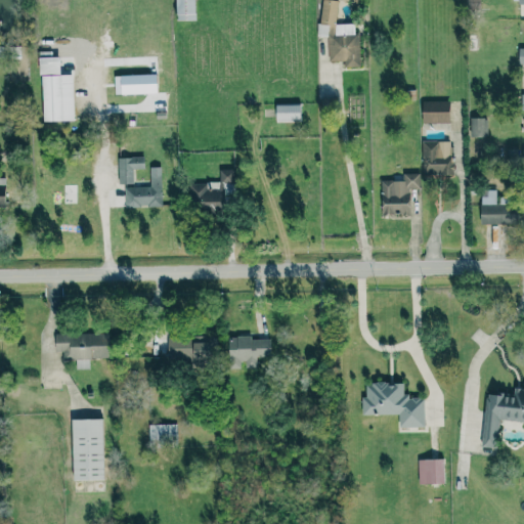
[(194,0),(174,0),(175,19),(195,19),(194,0)]
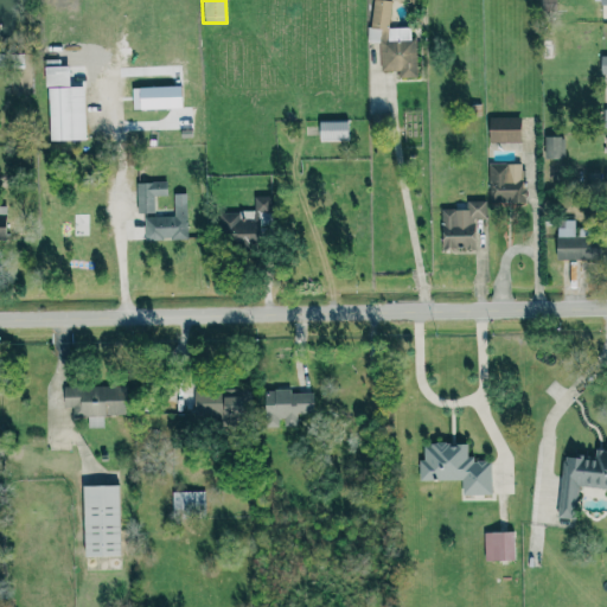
[(416,76),(415,38),(409,39),(409,27),(390,29),(389,0),(369,0),(370,42),(379,40),(381,71),(397,70),(397,77),(416,76)]
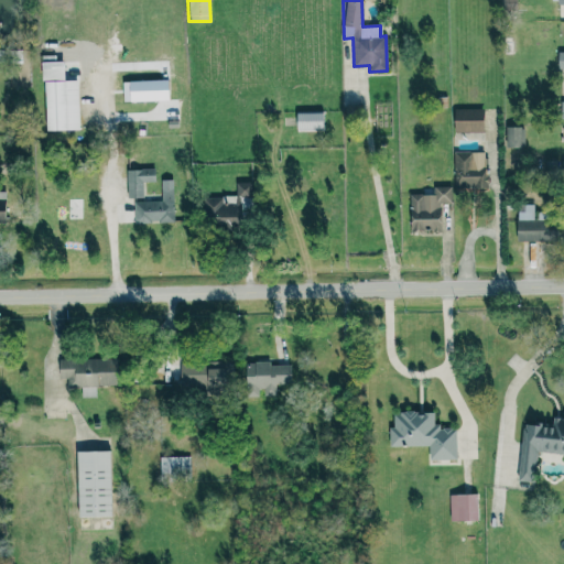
[(502,0),(502,9),(516,10),(516,0),(502,0)]
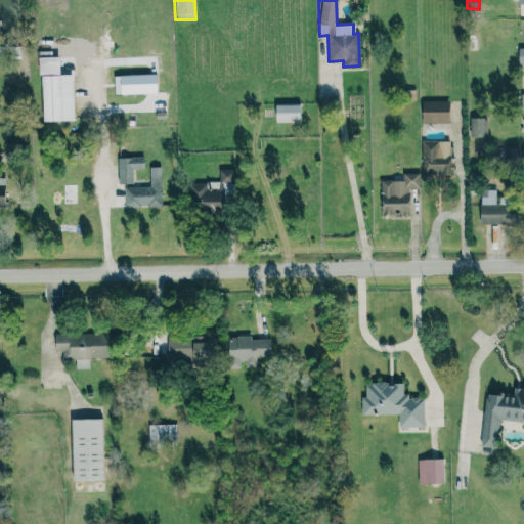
[(72,74),(59,74),(59,56),(39,56),(41,121),(73,121),(72,74)]
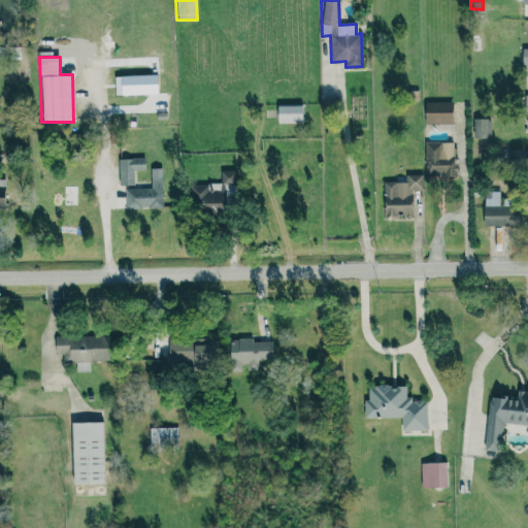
[(452,102),(425,101),(424,123),(452,124),(452,102)]
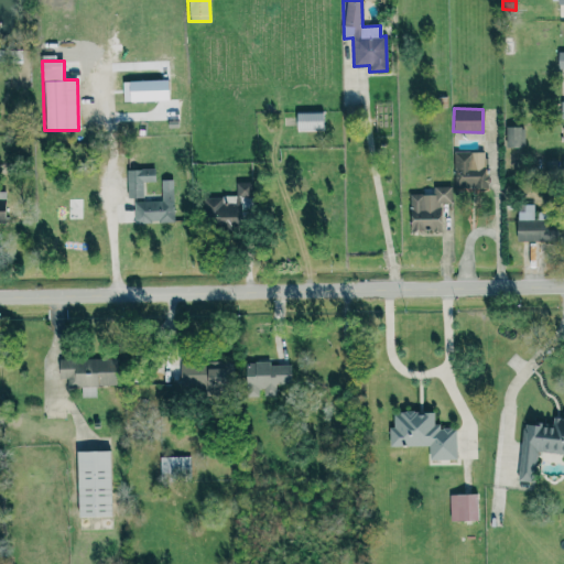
[(295,111),(295,131),(323,130),(323,111),(295,111)]
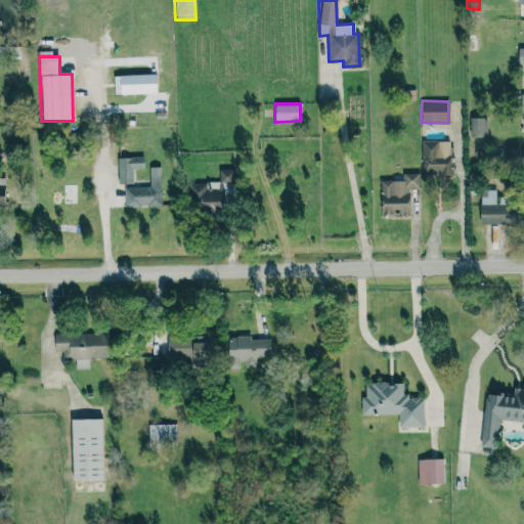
[(470,136),(487,136),(487,118),(470,118),(470,136)]
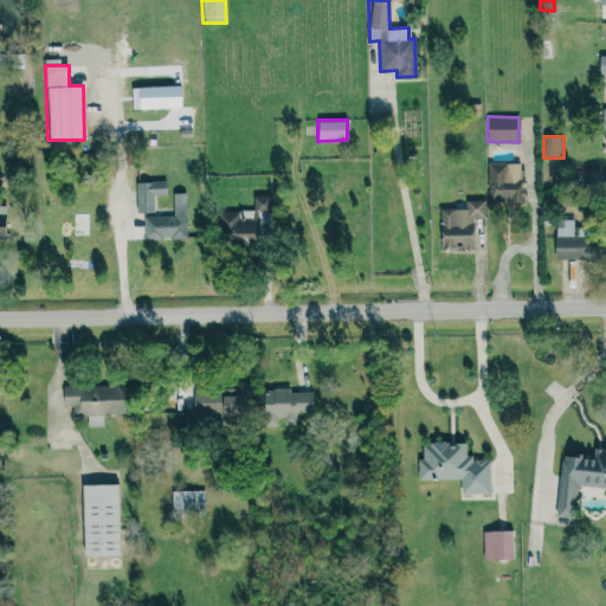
[(489,202),(522,202),(522,162),(489,162),(489,202)]
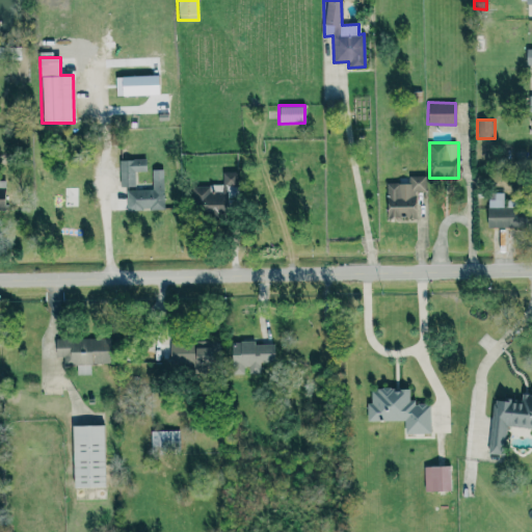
[(134,171),(145,171),(145,159),(118,159),(120,186),(134,186),(134,171)]
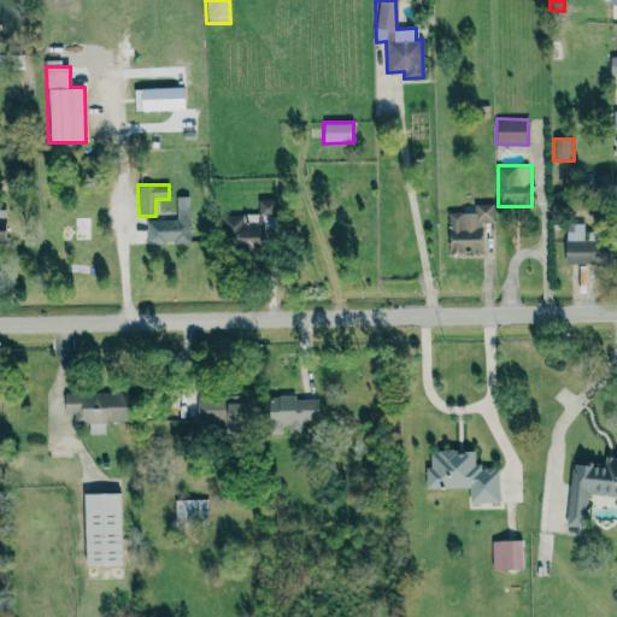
[(147,244),(191,242),(189,197),(176,197),(176,219),(146,221),(147,244)]
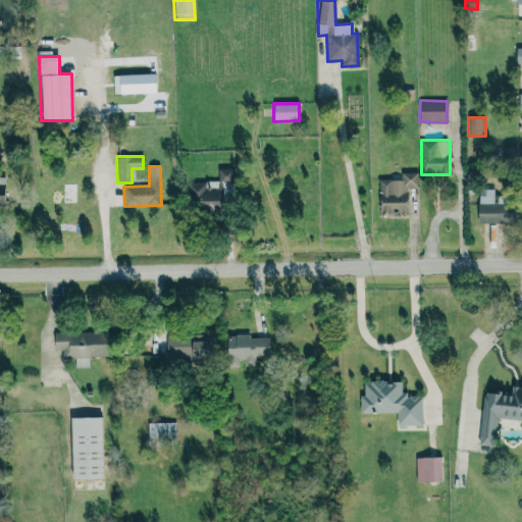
[(232,181),(231,168),(218,168),(218,181),(232,181)]
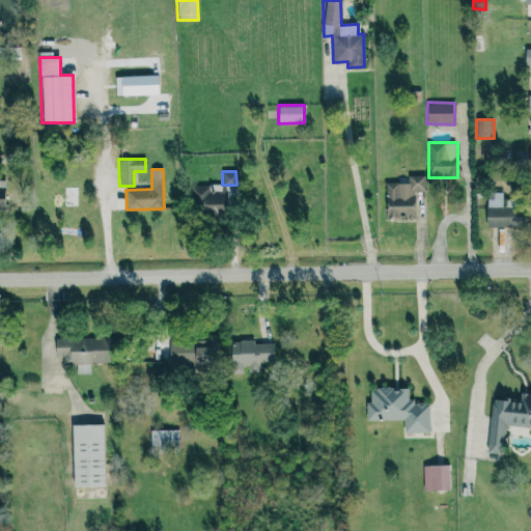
[(385,183),(385,218),(415,218),(415,191),(424,191),(424,175),(408,175),(408,183),(385,183)]
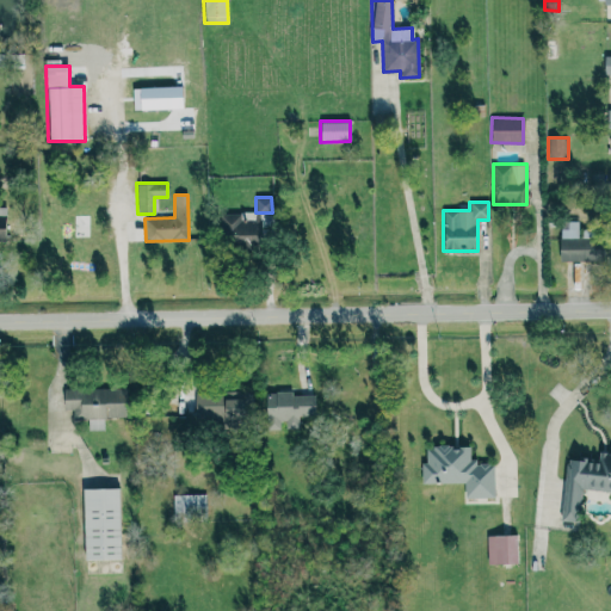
[(220,214),(221,246),(259,245),(258,220),(238,220),(236,214),(220,214)]
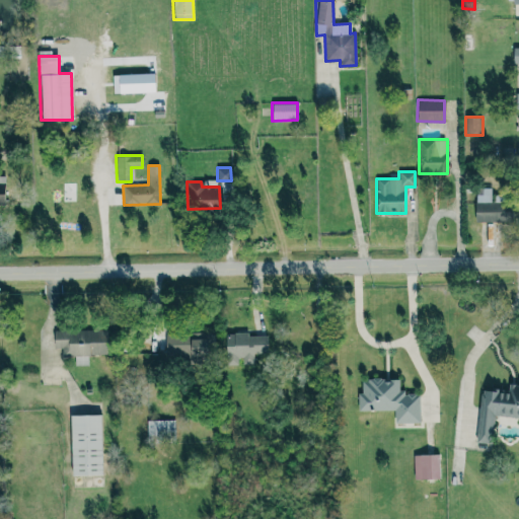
[(476,222),(511,221),(510,202),(493,202),(493,188),(475,189),(476,222)]
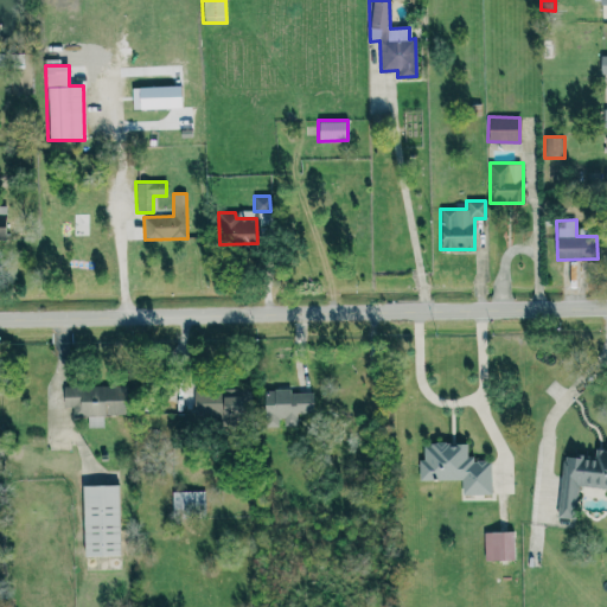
[(63,385),(62,407),(72,407),(72,416),(87,416),(87,428),(103,428),(103,416),(125,416),(126,387),(63,385)]
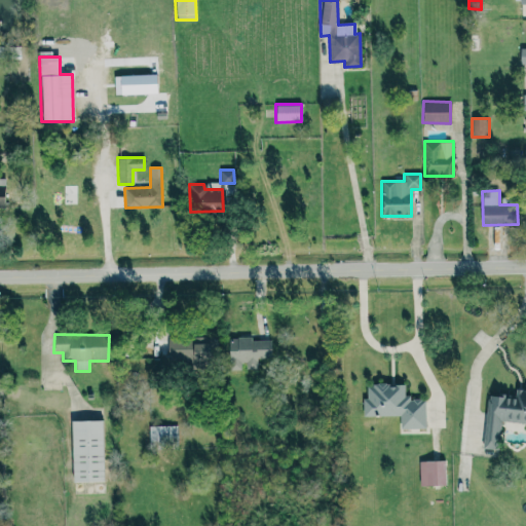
[(167,360),(214,361),(215,338),(167,337),(167,360)]
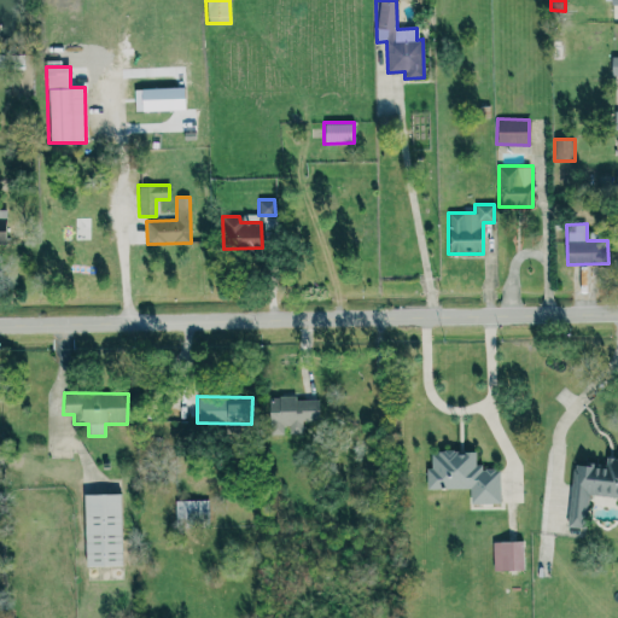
[(318,400),(296,400),(295,396),(268,396),(268,435),(285,435),(285,433),(303,433),(303,423),(318,423),(318,400)]
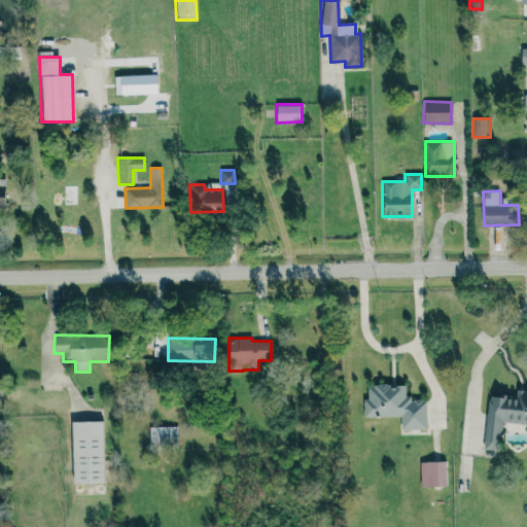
[(363,417),(400,417),(400,429),(426,428),(425,398),(406,398),(405,384),(366,385),(367,398),(363,398),(363,417)]
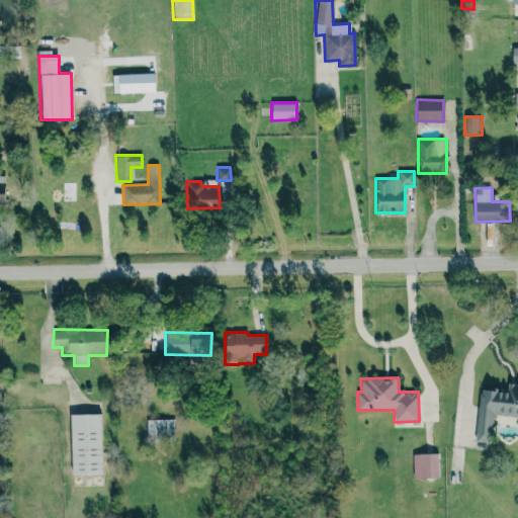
[(476,442),(491,442),(493,415),(517,416),(517,387),(480,386),(476,442)]
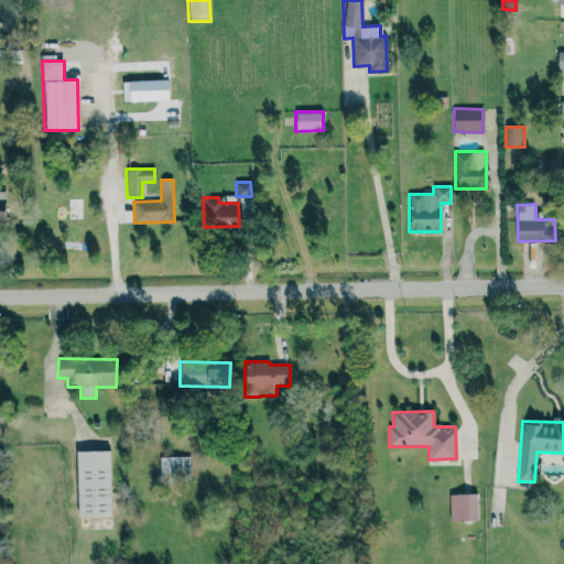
[(109,449),(75,451),(77,517),(111,517),(109,449)]
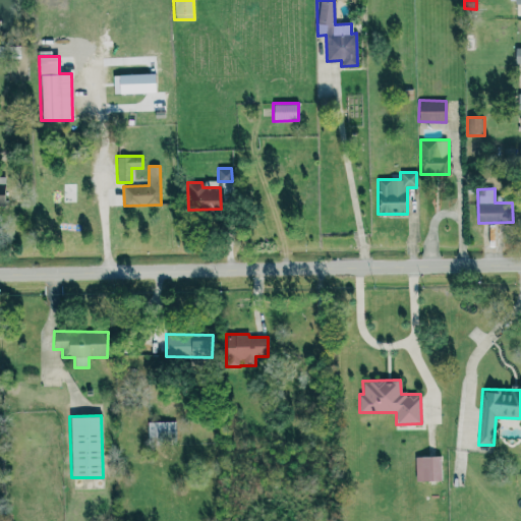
[(148,440),(175,439),(175,421),(148,421),(148,440)]
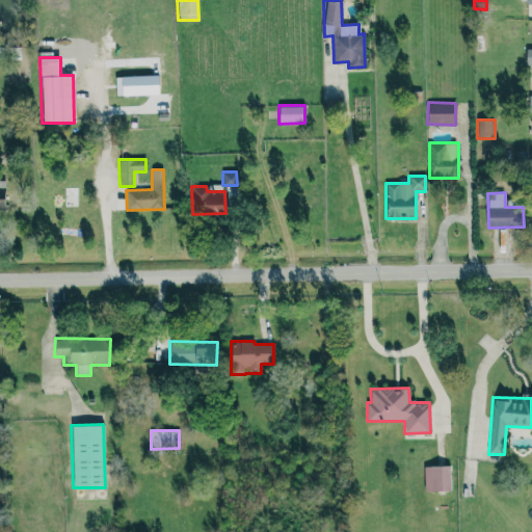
[(450,490),(449,466),(424,467),(424,490),(450,490)]
